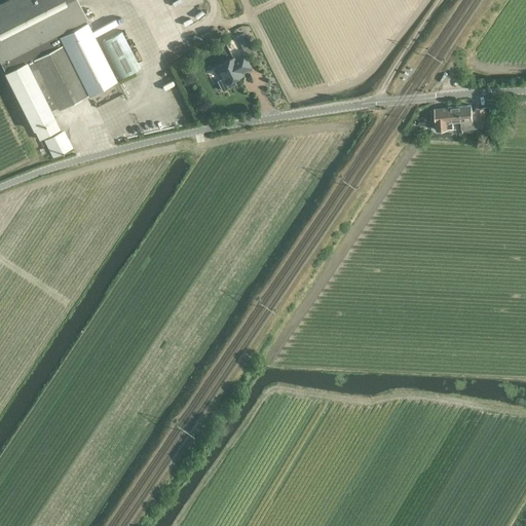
[(0,61),(5,72),(39,139),(55,130),(50,121),(54,119),(49,110),(57,106),(59,109),(116,79),(75,0),(2,0),(0,1),(0,61)]
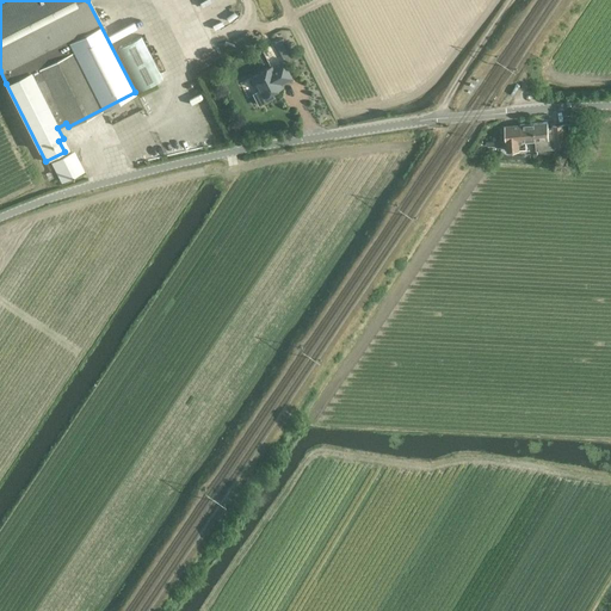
[(143,35),(118,45),(136,90),(161,80),(143,35)]
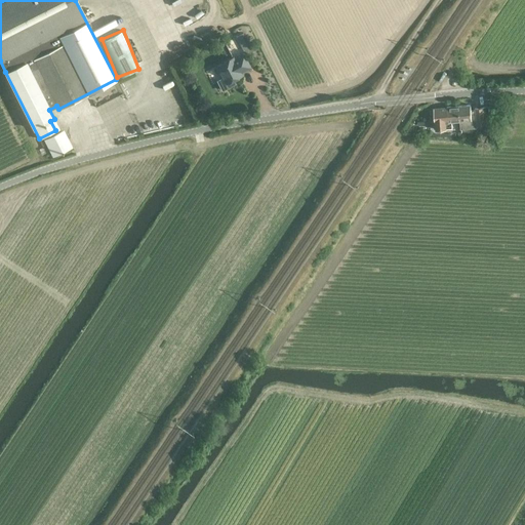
[(241,46),(248,42),(243,33),(236,37),(241,46)]
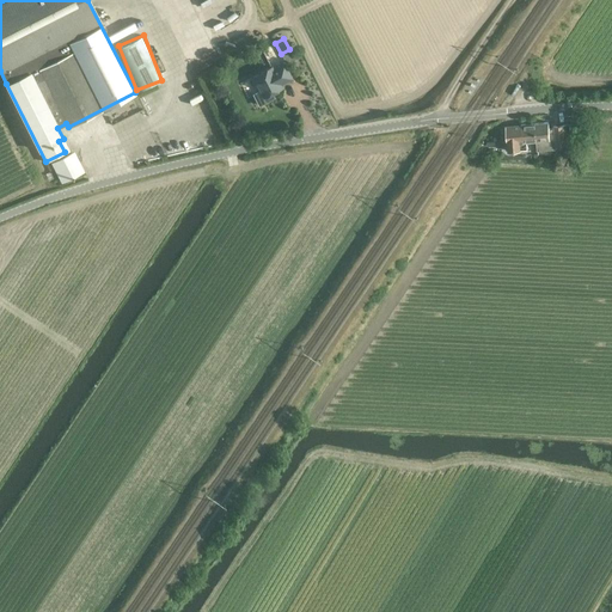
[(271,67),(252,77),(259,91),(254,95),(258,105),(274,98),(271,93),(282,87),(280,83),(291,77),(283,63),(273,69),(271,67)]
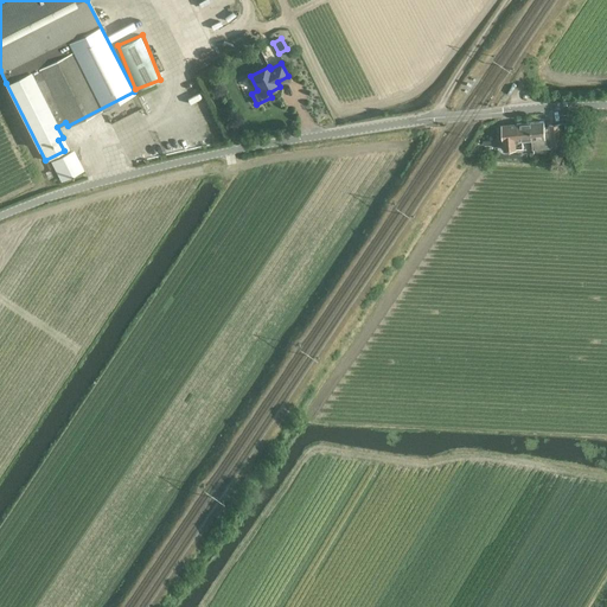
[(544,122),(544,121),(530,123),(532,140),(531,141),(532,149),(551,147),(551,145),(562,145),(561,125),(549,126),(549,128),(545,128),(544,122)]
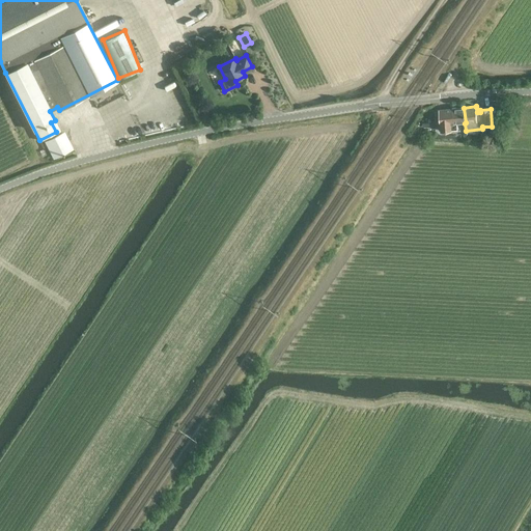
[(457,123),(465,123),(466,122),(464,108),(452,109),(452,111),(445,112),(446,118),(440,118),(441,131),(457,130),(457,123)]
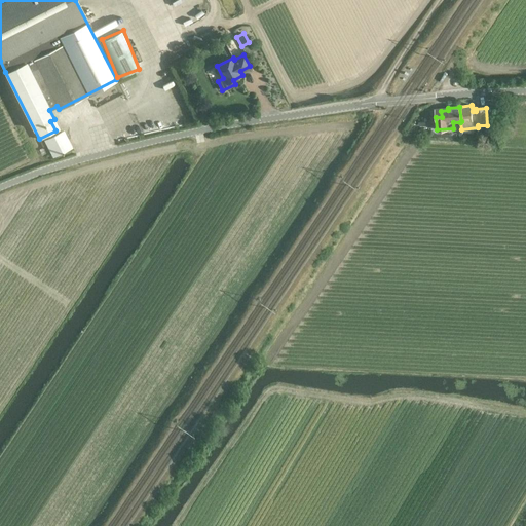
[(57,156),(70,149),(60,132),(47,139),(57,156)]
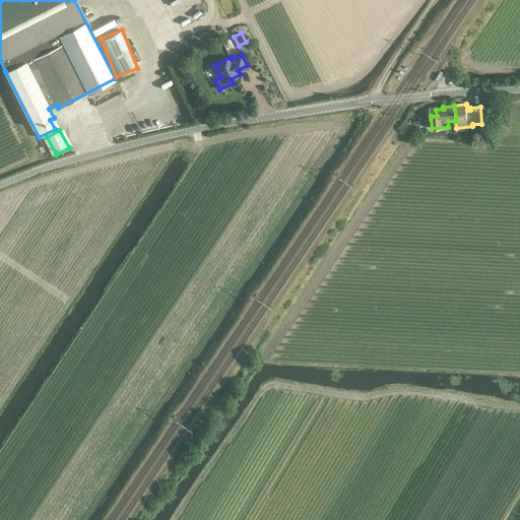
All buildings are outlined.
